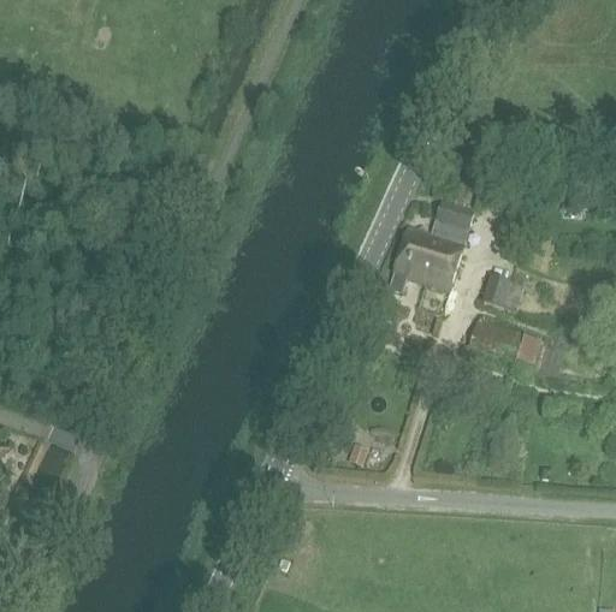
[(587,207),(587,188),(563,188),(563,207),(587,207)]
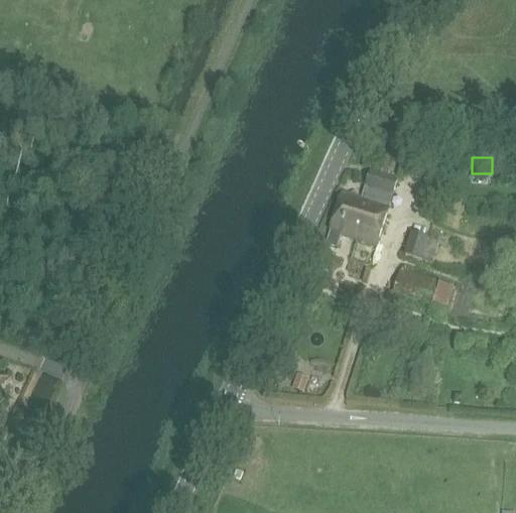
[(392,193),(397,177),(370,168),(365,183),(366,183),(363,196),(343,188),(330,227),(376,242),(388,204),(375,200),(379,187),(392,193)]
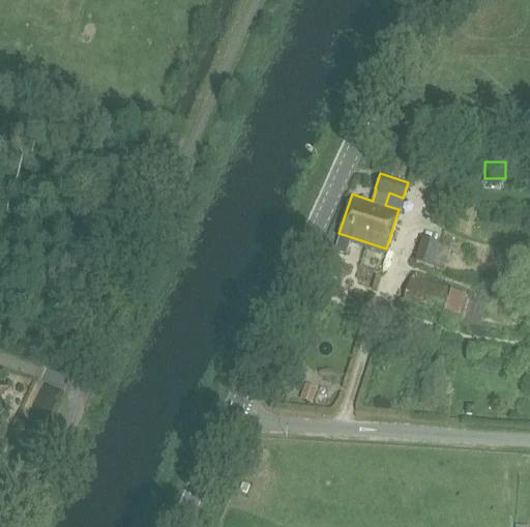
[(450,245),(422,236),(416,257),(442,266),(450,245)]
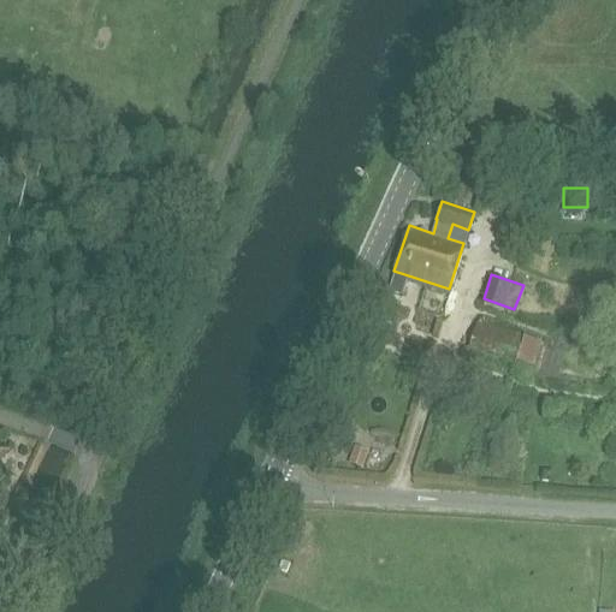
[(542,339),(478,318),(469,343),(533,364),(542,339)]
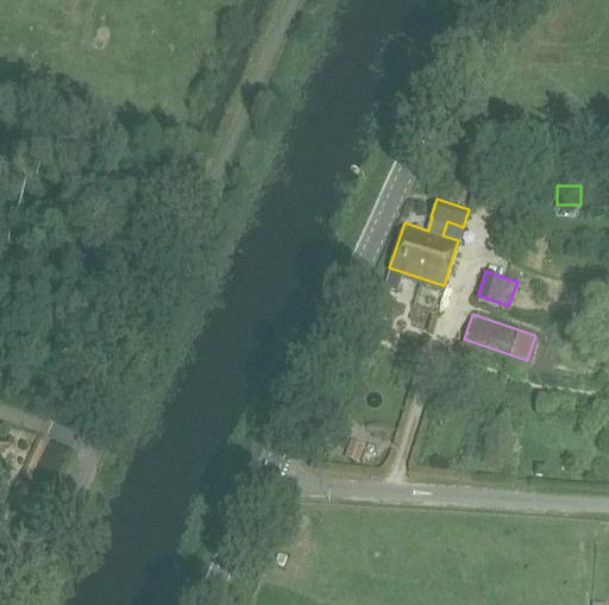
[(350,439),(344,457),(358,461),(364,443),(350,439)]
